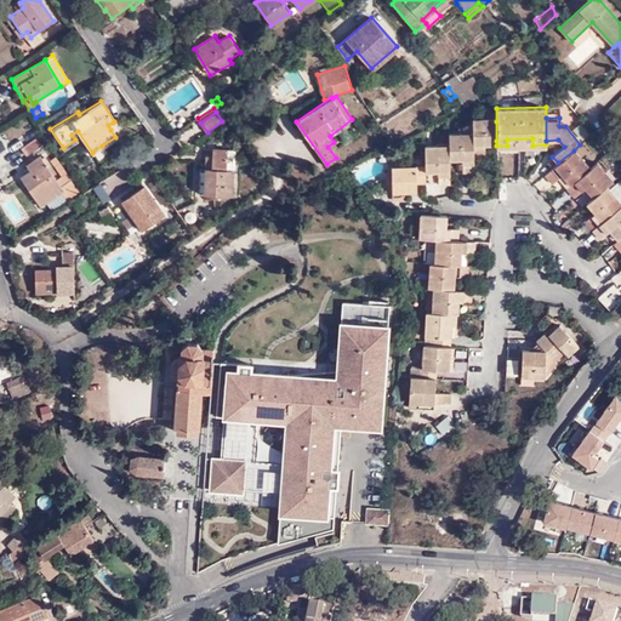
[(496,121),(472,121),(472,136),(472,159),(482,159),(482,141),(496,141),(496,121)]
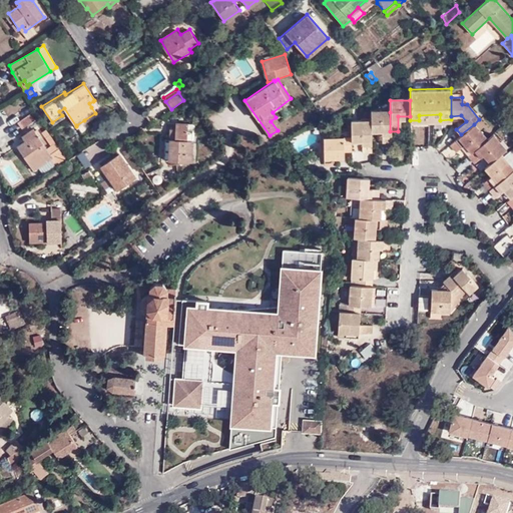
[(390,131),(390,112),(371,112),(371,122),(371,132),(384,132),(384,143),(390,143),(390,131)]
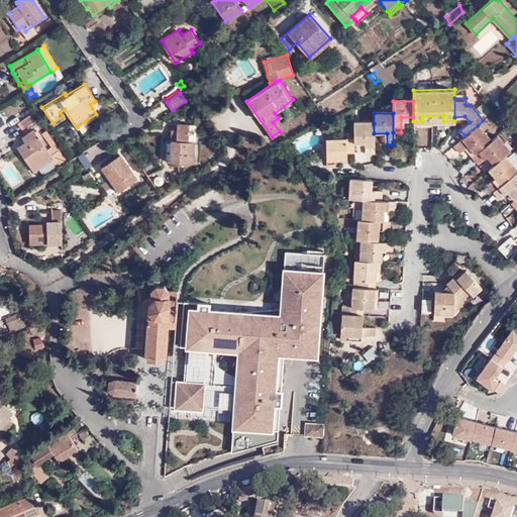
[(31,115),(19,123),(23,130),(35,121),(31,115)]
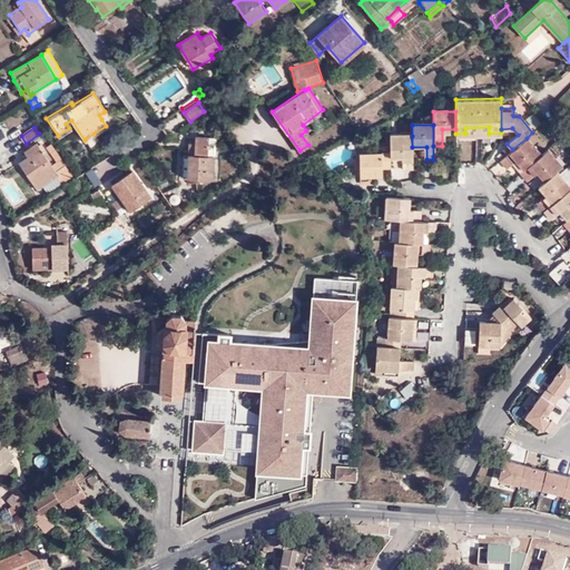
[(94,134),(85,139),(90,147),(99,141),(94,134)]
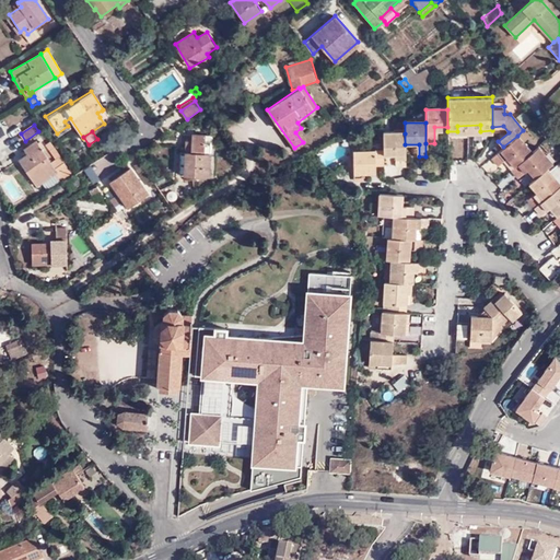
[(405,133),(384,133),(384,144),(384,151),(384,154),(397,154),(397,166),(405,166),(405,144),(405,133)]
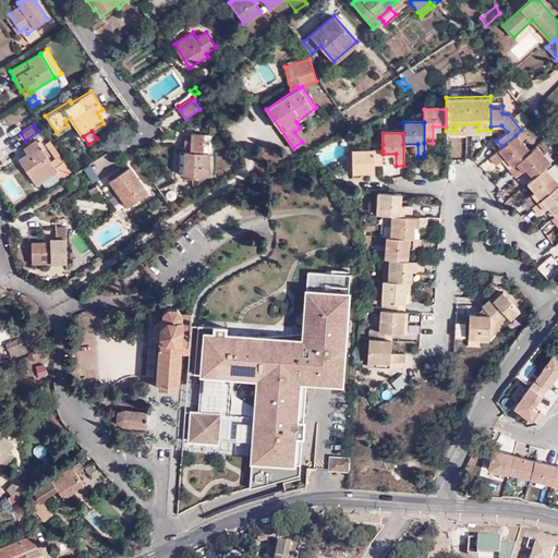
[(206,135),(192,134),(192,147),(185,147),(184,178),(201,180),(202,176),(209,176),(213,140),(206,140),(206,135)]
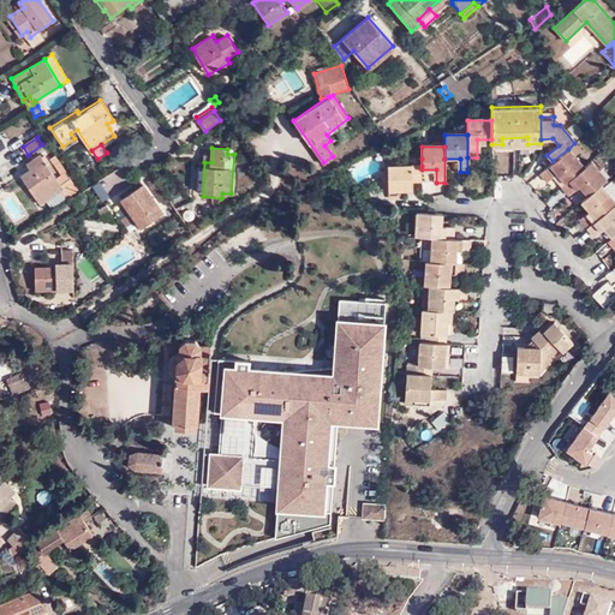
[(584,167),(568,149),(553,161),(539,173),(545,180),(555,172),(565,183),(584,167)]
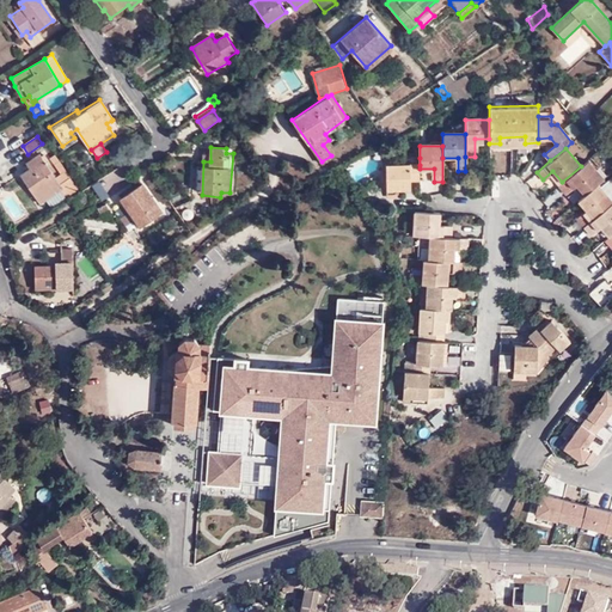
[(66,200),(79,190),(72,178),(61,185),(60,183),(55,176),(41,153),(32,159),(36,165),(22,176),(40,202),(44,199),(60,189),(65,197),(66,200)]
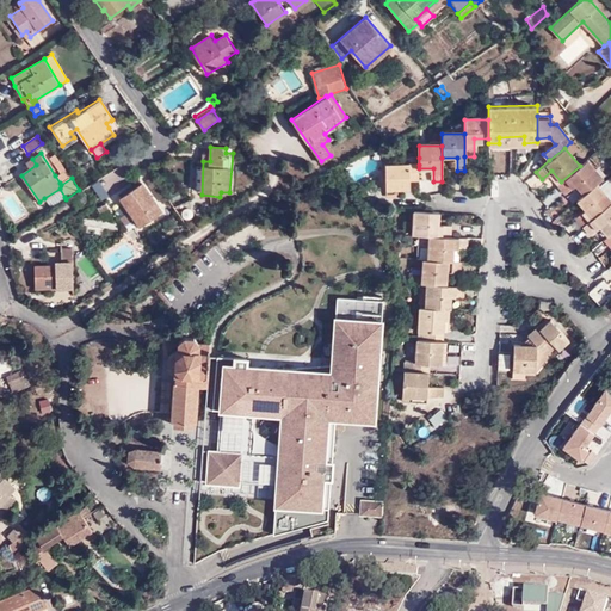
[(602,178),(586,160),(580,166),(561,181),(557,184),(563,190),(569,185),(573,183),(582,193),(594,183),(602,178)]
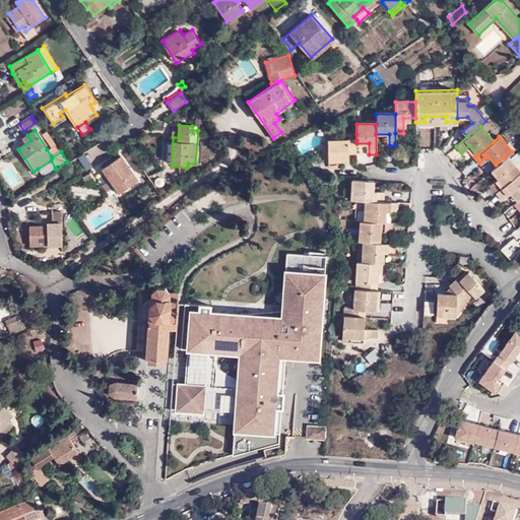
[(356,143),(356,140),(328,141),(329,165),(340,165),(340,160),(348,160),(348,152),(356,152),(356,143)]
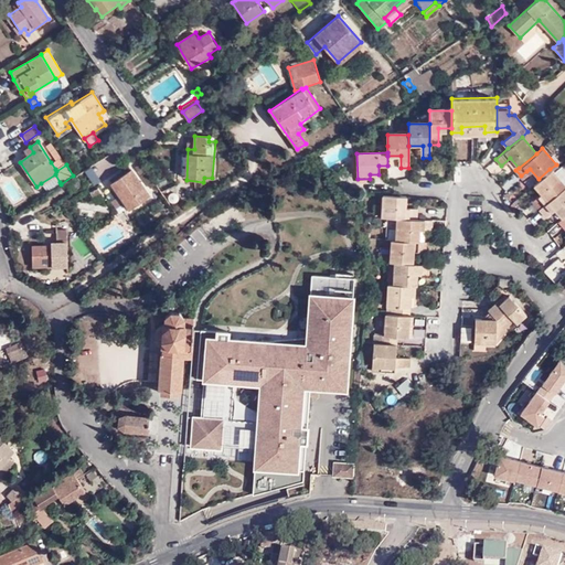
[(65,163),(61,157),(51,162),(55,169),(65,163)]
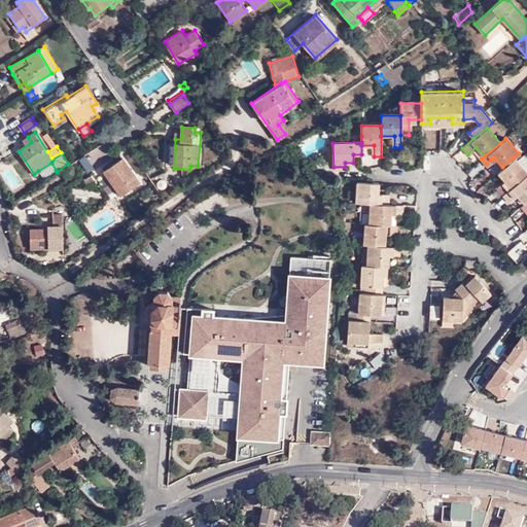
[(123,157),(103,171),(120,196),(140,182),(123,157)]
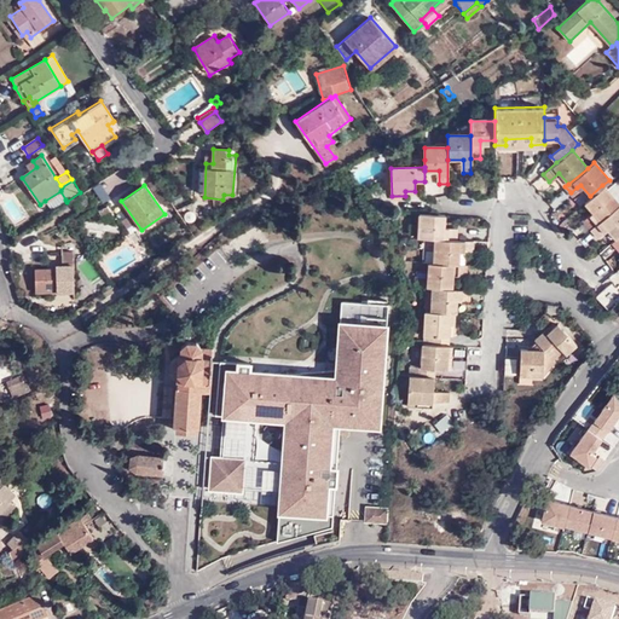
[(586,200),(590,196),(580,185),(577,187),(586,200)]
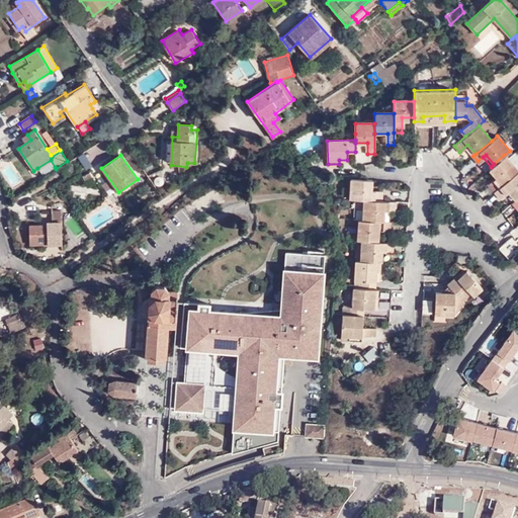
[(517,171),(504,155),(494,164),(491,167),(489,169),(498,179),(489,186),(494,191),(517,171)]
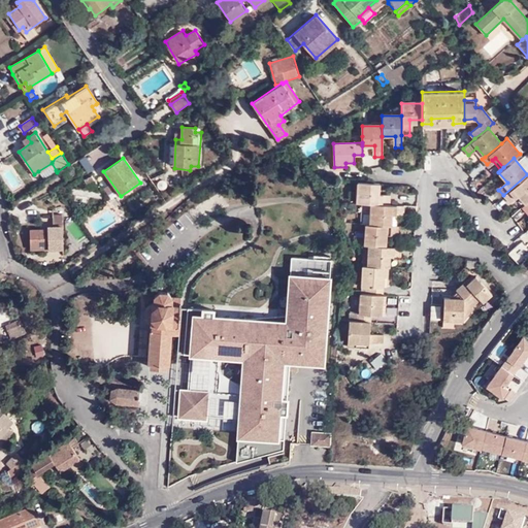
[(43,178),(56,170),(52,163),(38,171),(43,178)]
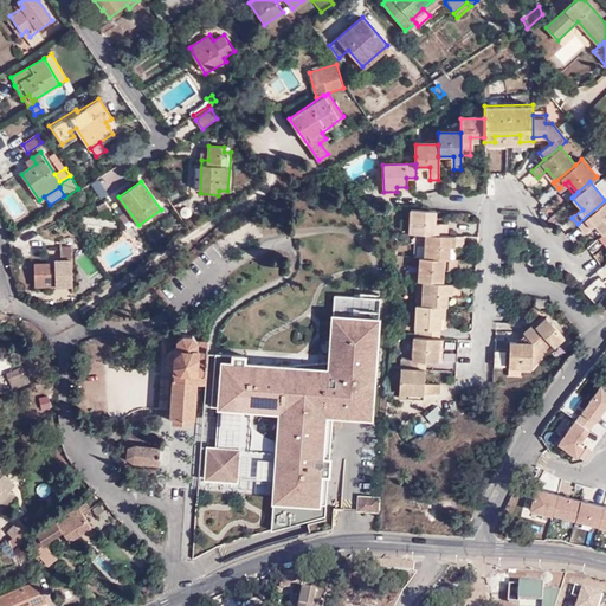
[(71,199),(76,206),(90,197),(84,189),(71,199)]
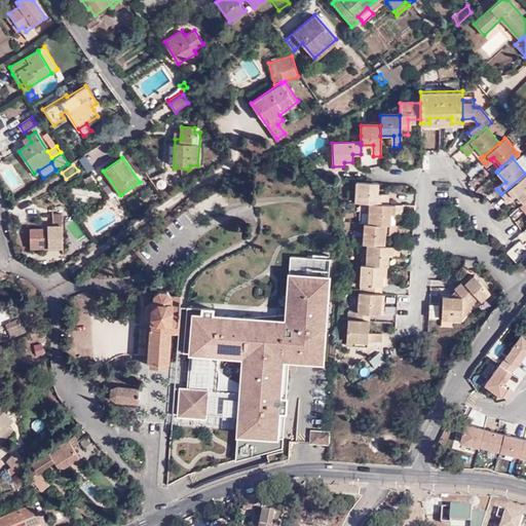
[(525,199),(525,174),(501,194),(506,200),(515,193),(523,202),(525,199)]
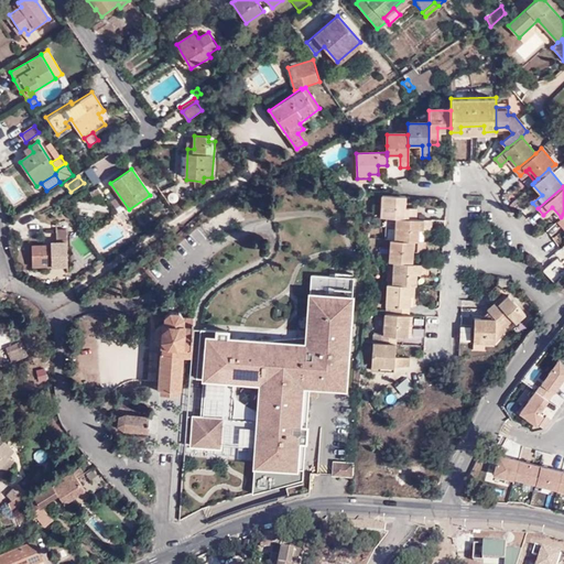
[(405,195),(383,194),(382,216),(398,217),(415,218),(415,210),(404,209),(405,195)]
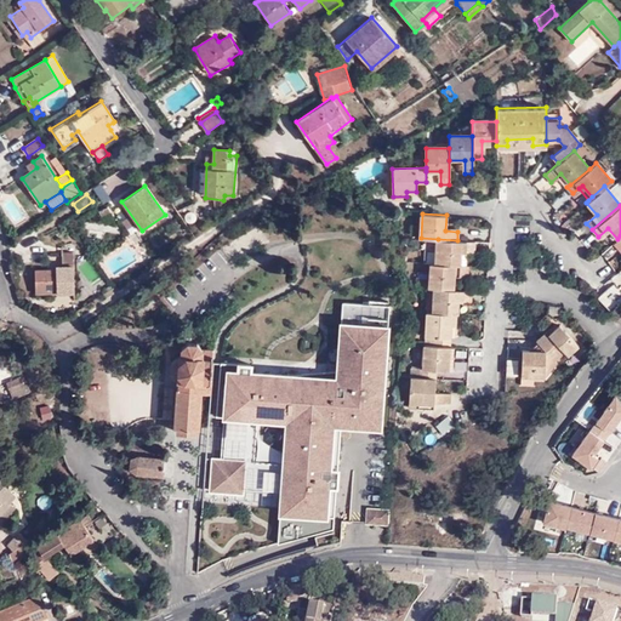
[(191,229),(194,234),(206,227),(201,222),(191,229)]
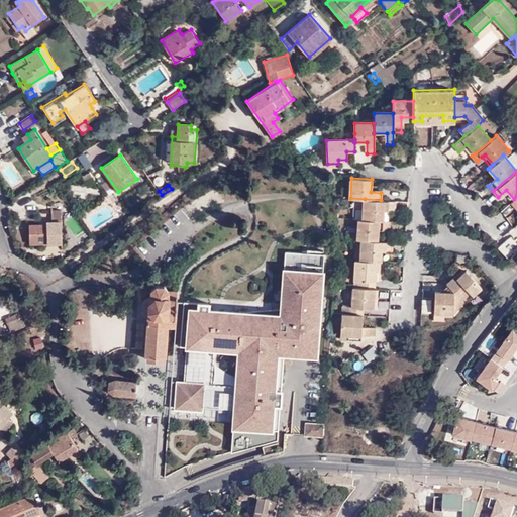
[(224,194),(211,198),(215,210),(228,206),(224,194)]
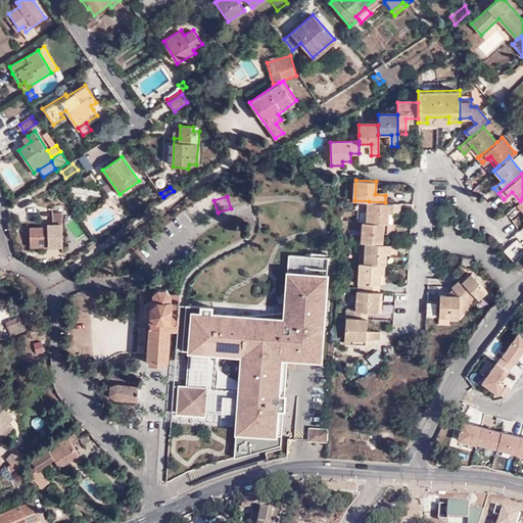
[(385,202),(369,201),(367,222),(388,223),(388,209),(398,209),(398,203),(385,202)]
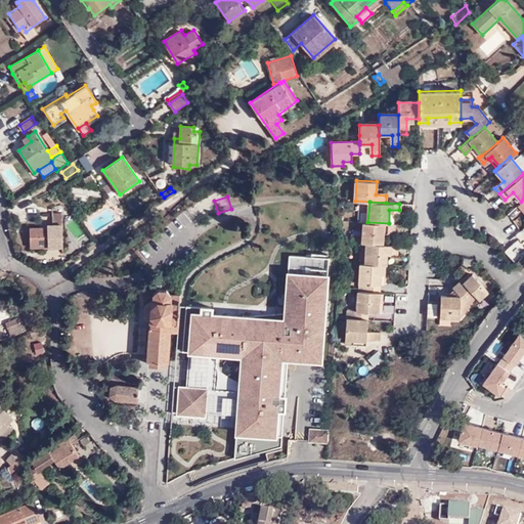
[(48,227),(31,228),(32,248),(64,248),(63,213),(53,213),(54,224),(49,224),(48,227)]
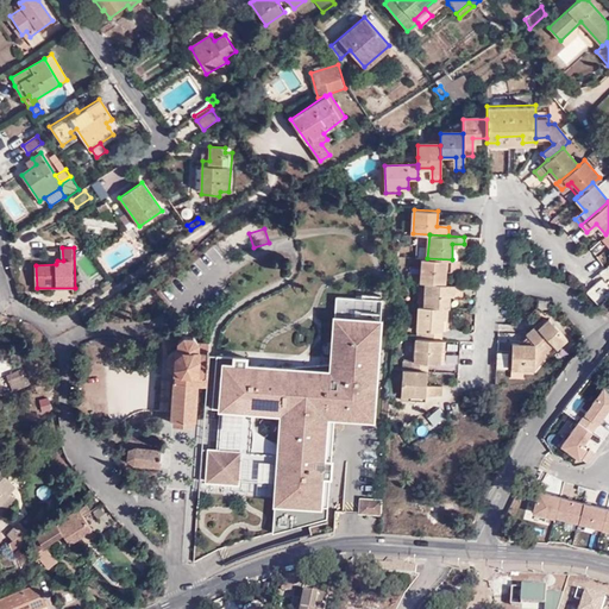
[(422,258),(420,281),(426,281),(446,282),(446,268),(458,268),(458,261),(452,259),(427,258),(422,258)]
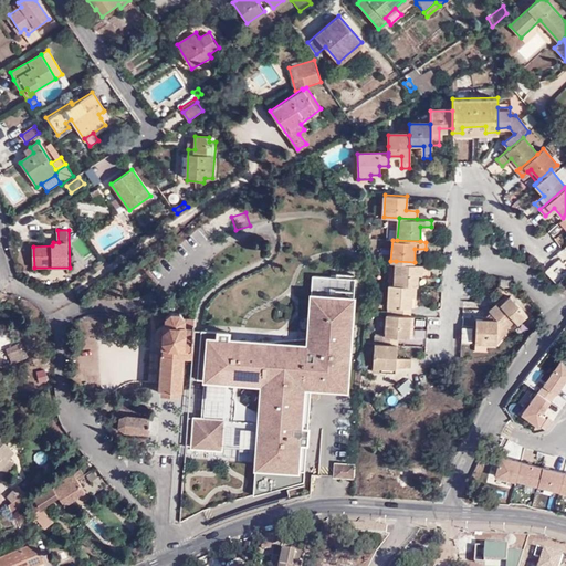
[(180,251),(175,255),(180,261),(185,255),(180,251)]
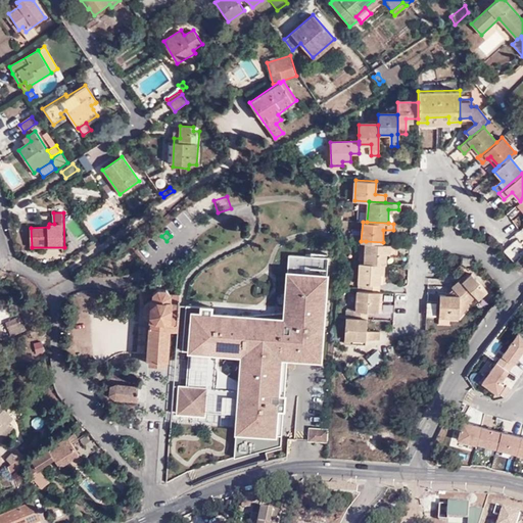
[(366,241),(365,262),(384,264),(385,264),(386,250),(395,251),(396,243),(383,242),(366,241)]
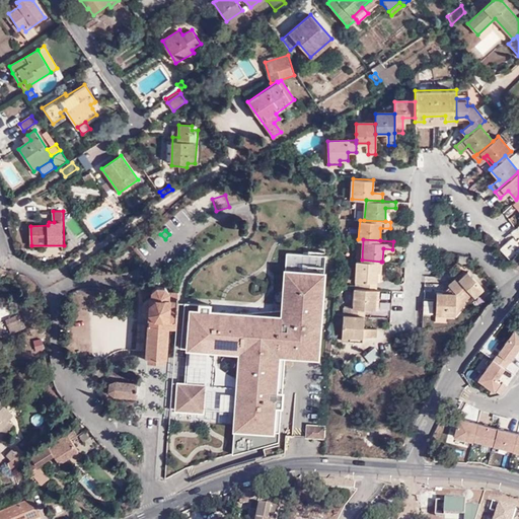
[(509,239),(504,244),(513,254),(518,250),(509,239)]
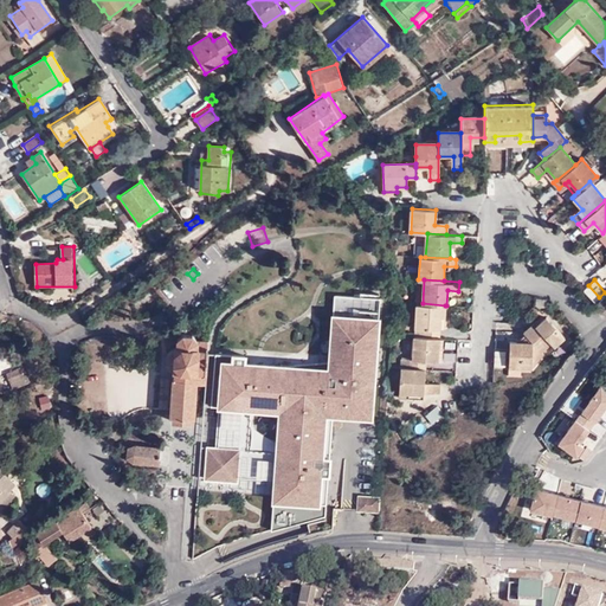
[(327,491),(331,413),(371,417),(378,296),(376,296),(331,292),(328,360),(224,355),(220,403),(224,404),(220,443),(208,442),(204,478),(236,481),(236,476),(274,478),(271,529),(326,514),(327,491)]
